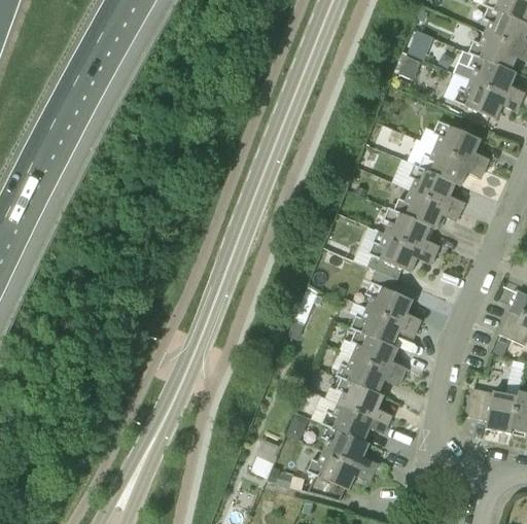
[(483,0),(482,3),(524,21),(526,13),(526,0),(483,0)]
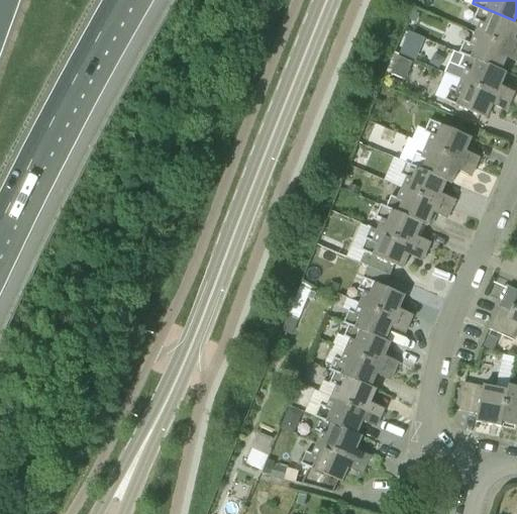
[(516,47),(516,37),(514,36),(516,28),(516,21),(514,20),(473,3),(473,4),(478,6),(473,17),(480,20),(475,31),(516,47)]
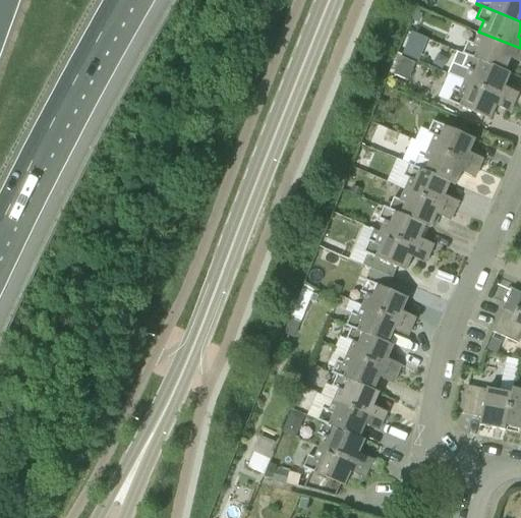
[(520,48),(478,32),(474,42),(467,39),(462,52),(467,54),(467,53),(505,68),(510,55),(520,60),(520,48)]
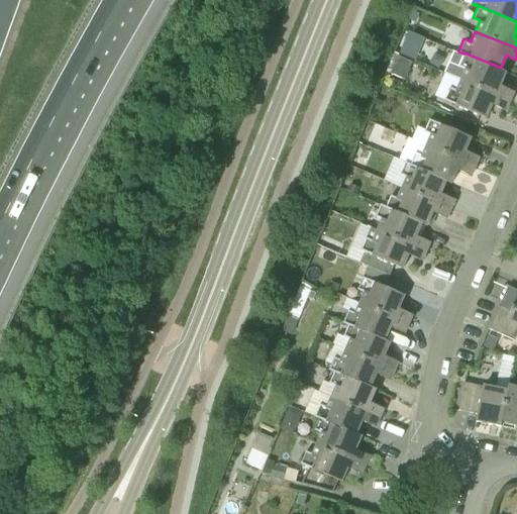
[(409,50),(414,38),(403,33),(398,46),(409,50)]
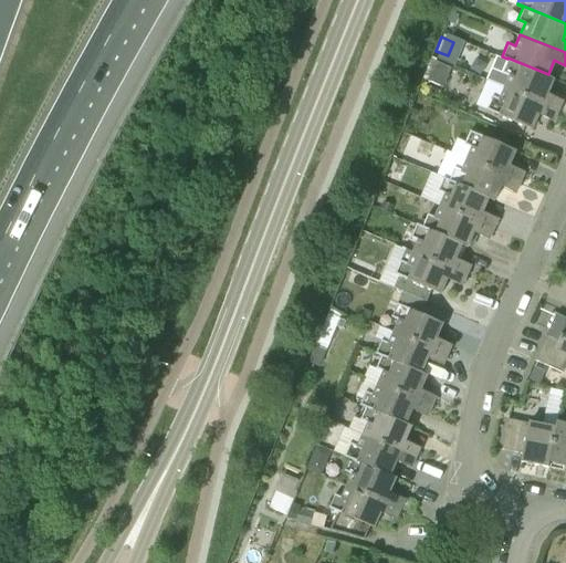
[(443,81),(451,62),(436,55),(428,75),(443,81)]
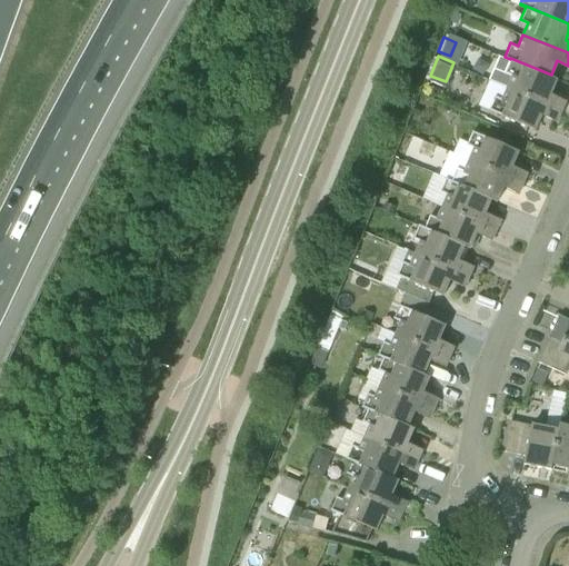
[(510,58),(510,59),(506,71),(512,75),(508,87),(561,109),(566,98),(550,92),(557,77),(551,75),(510,58)]
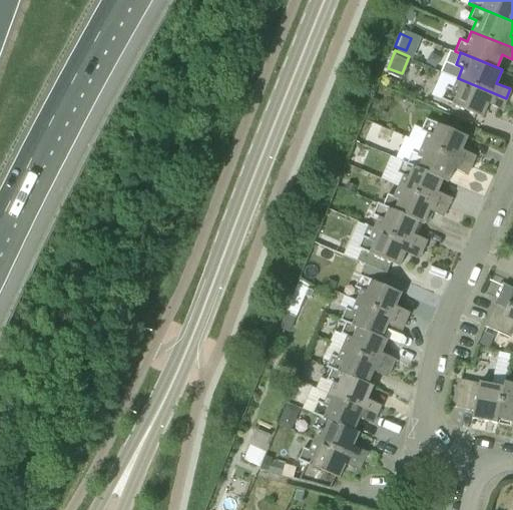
[(506,98),(458,78),(454,88),(447,85),(442,98),(483,115),(489,101),(503,107),(506,98)]
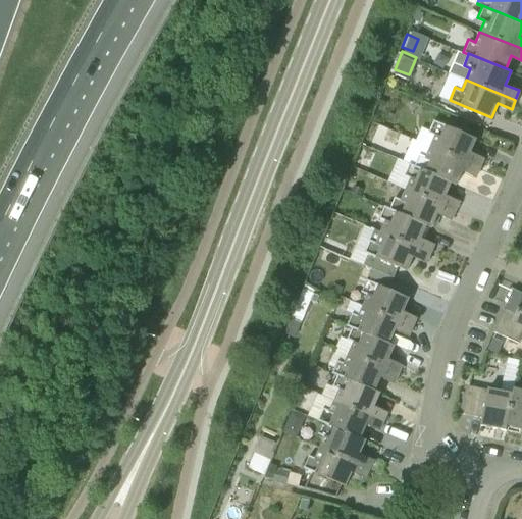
[(479,165),(483,156),(470,150),(475,137),(433,118),(428,131),(435,134),(430,145),(479,165)]
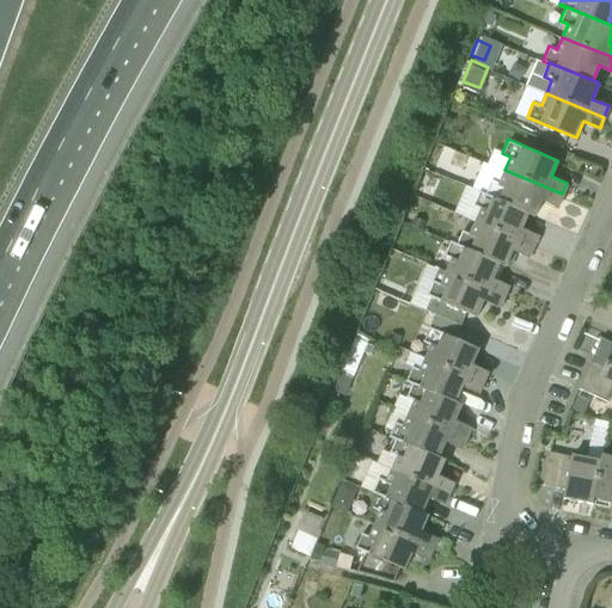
[(562,194),(505,170),(500,182),(491,178),(485,191),(485,192),(528,210),(528,212),(534,214),(542,198),(557,206),(562,194)]
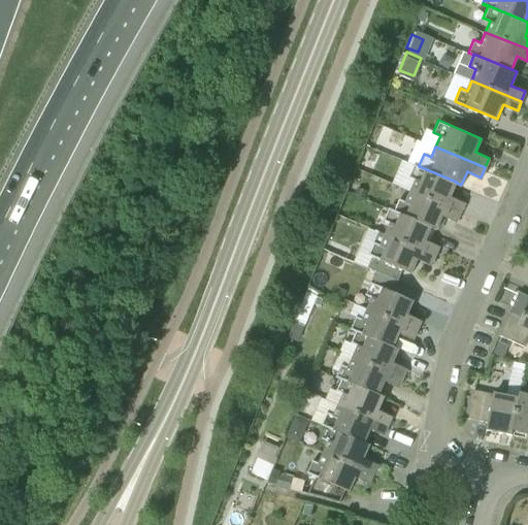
[(460,211),(464,201),(450,195),(456,183),(456,182),(419,166),(419,165),(414,163),(408,175),(415,178),(410,190),(460,211)]
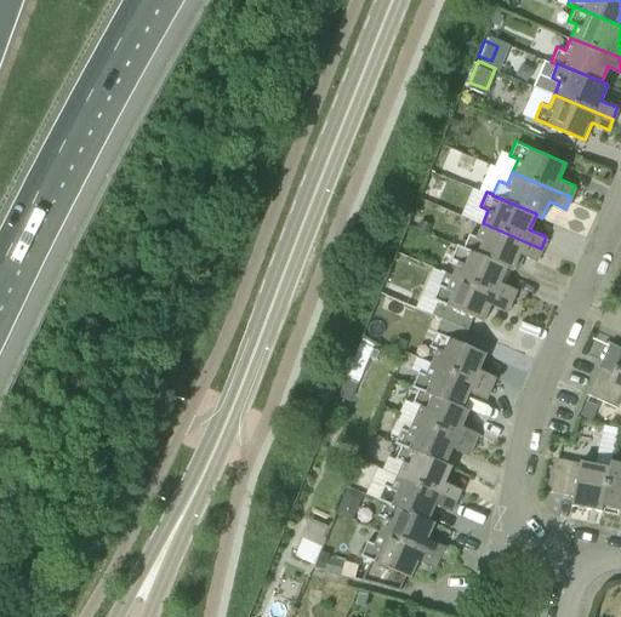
[(428,228),(432,220),(420,215),(416,222),(428,228)]
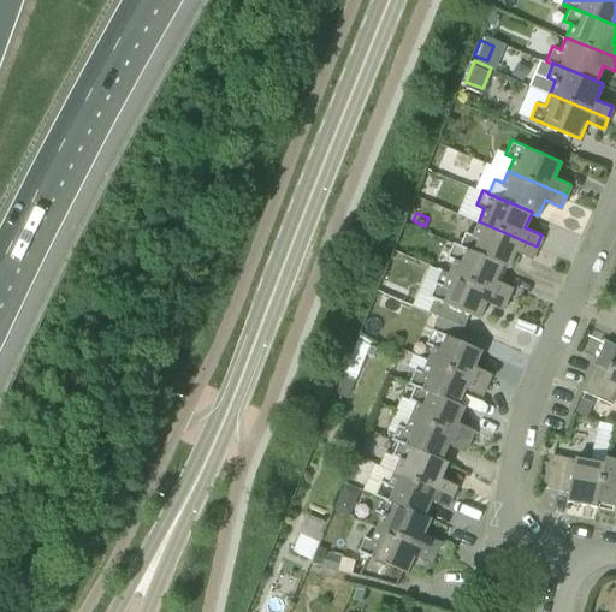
[(537,247),(479,221),(473,233),(466,230),(460,243),(509,265),(515,250),(532,257),(537,247)]
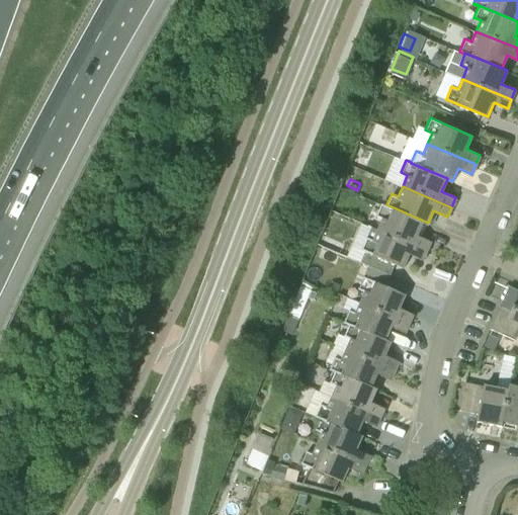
[(428,223),(386,204),(381,202),(376,215),(382,218),(378,229),(427,250),(431,240),(417,234),(422,222),(428,224),(428,223)]
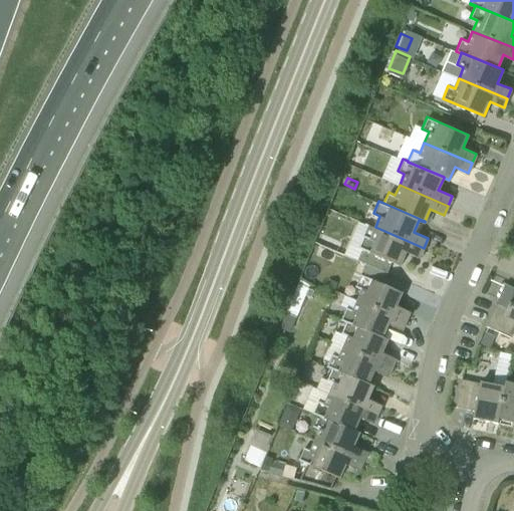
[(424,248),(375,227),(370,237),(364,234),(358,247),(362,248),(357,259),(388,272),(392,261),(400,264),(406,251),(420,257),(424,248)]
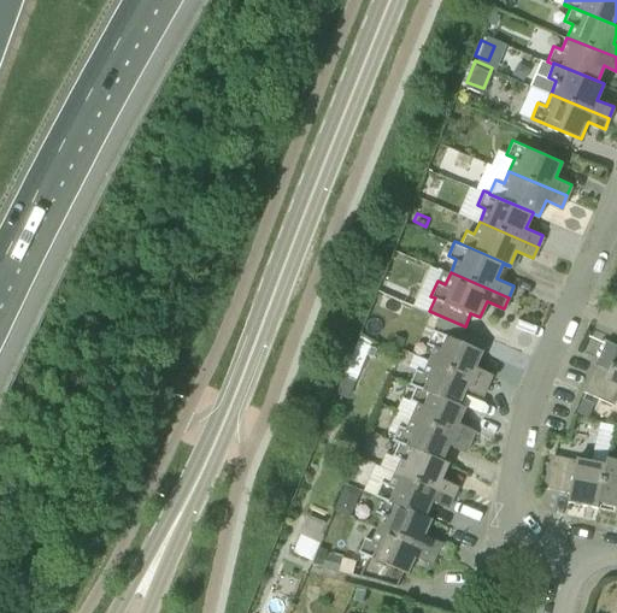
[(487,383),(492,372),(476,365),(482,349),(433,328),(427,342),(435,346),(429,358),(487,383)]
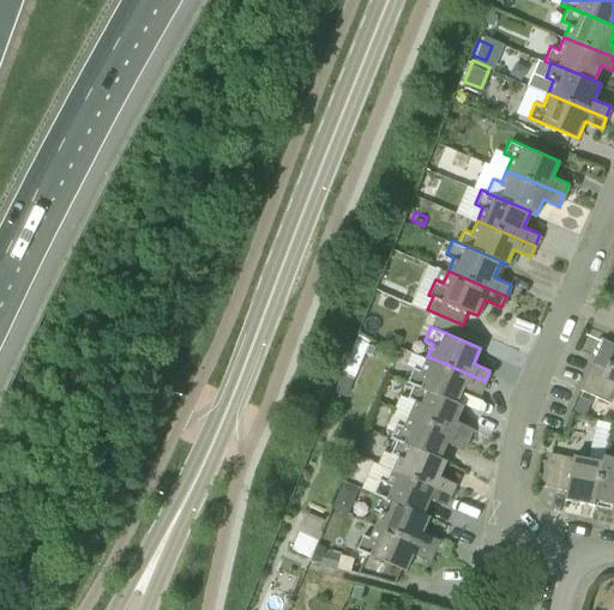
[(357,333),(348,356),(361,361),(369,339),(357,333)]
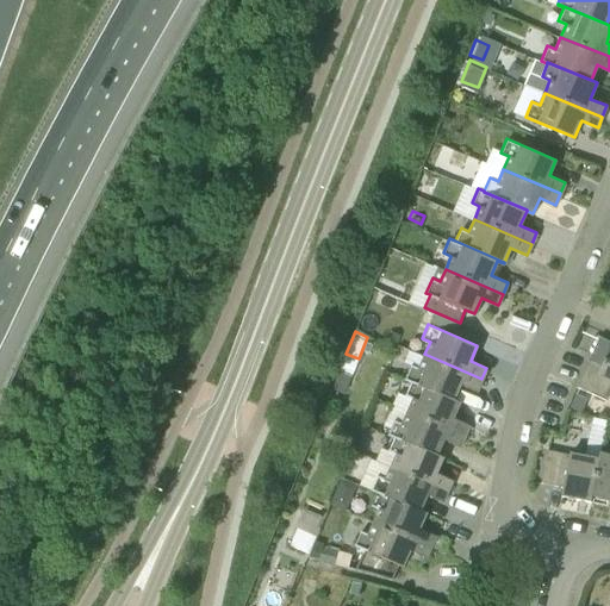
[(609,341),(599,336),(577,386),(604,398),(607,393),(609,394),(609,341)]
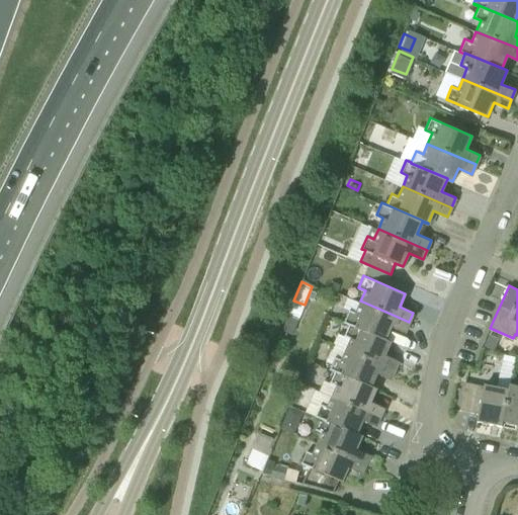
[(409,322),(360,301),(356,312),(349,309),(344,321),(349,323),(391,341),(391,340),(385,338),(392,326),(405,332),(409,322)]
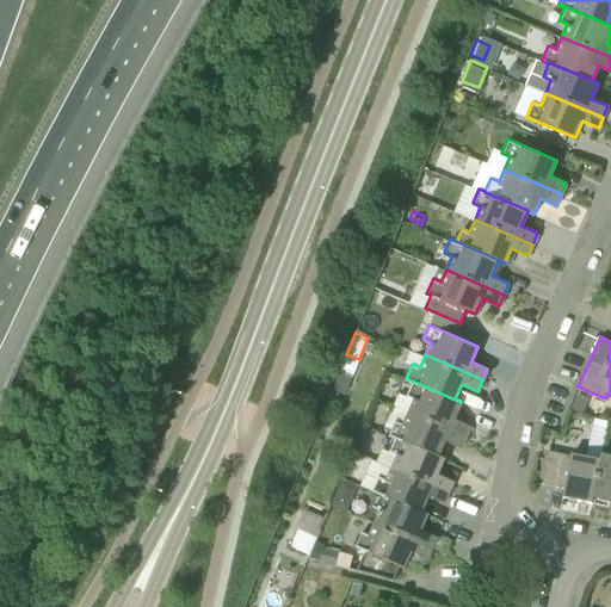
[(343,365),(332,389),(345,394),(355,370),(343,365)]
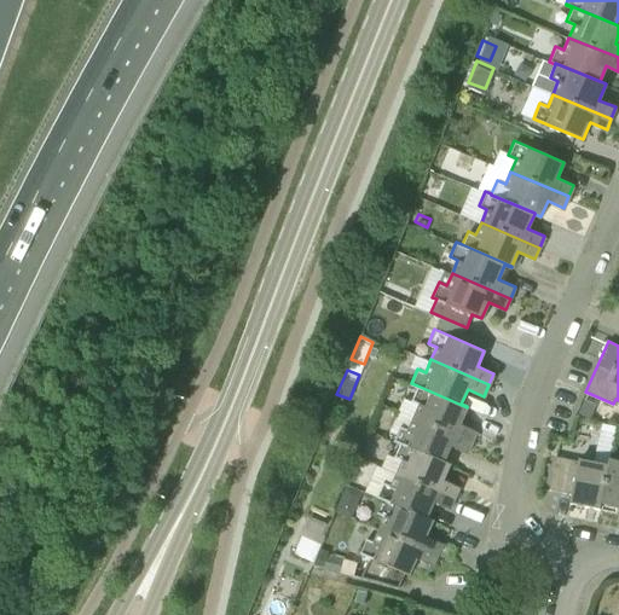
[(472,441),(476,429),(461,422),(467,407),(417,386),(411,400),(420,402),(414,416),(472,441)]
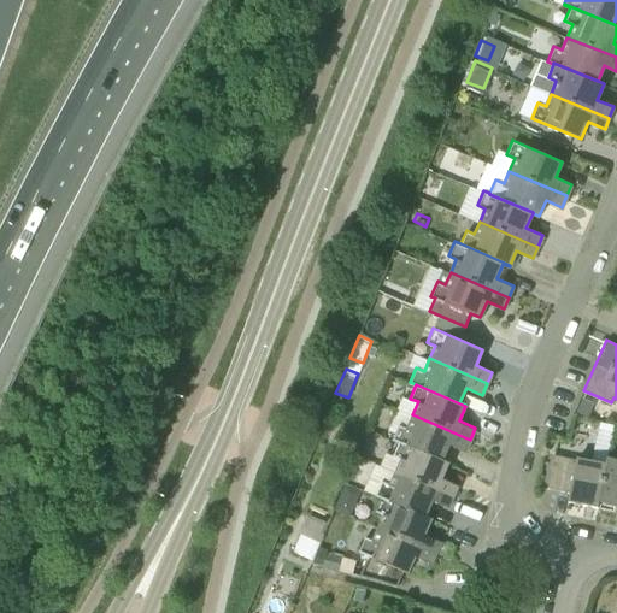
[(470,440),(412,414),(407,426),(399,424),(393,438),(399,441),(399,440),(442,459),(442,458),(448,443),(465,451),(470,440)]
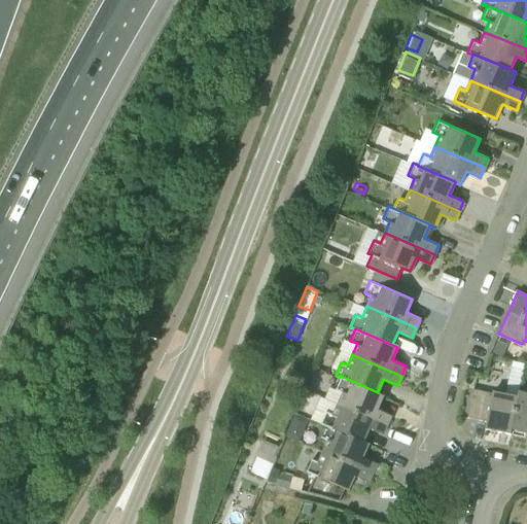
[(341,376),(341,377),(336,388),(343,391),(338,402),(387,423),(391,414),(377,408),(383,394),(378,391),(378,392),(341,376)]
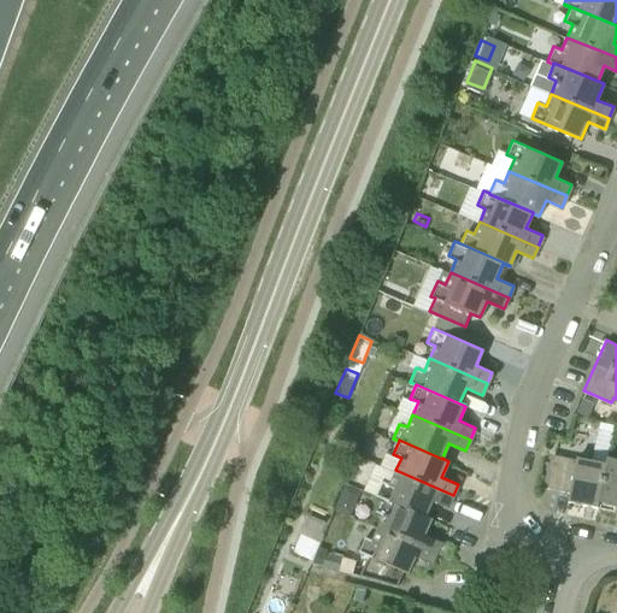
[(576,458),(554,454),(547,488),(570,493),(568,501),(598,507),(599,501),(609,457),(607,457),(606,463),(576,455),(576,458)]
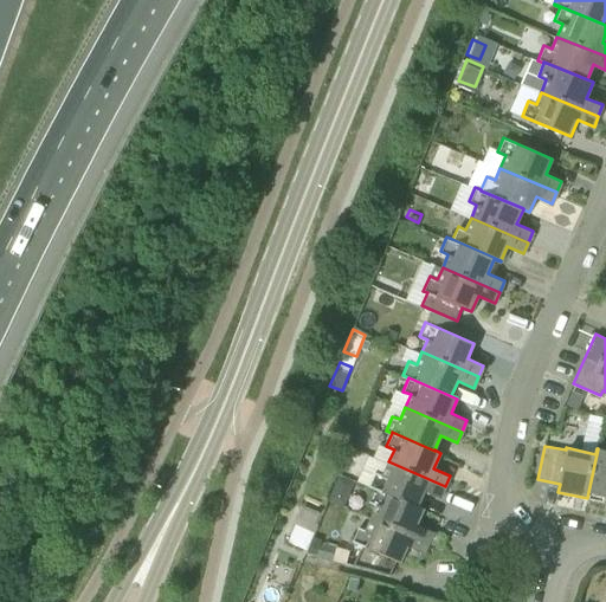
[(605,450),(598,448),(588,492),(605,496),(605,450)]
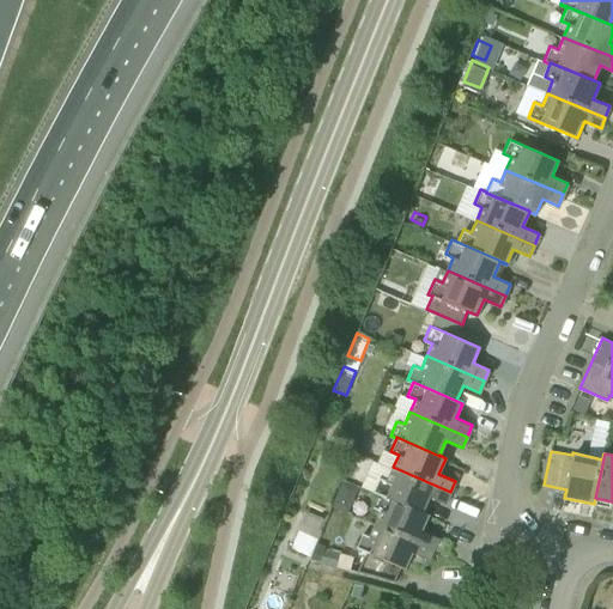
[(450,492),(393,467),(388,480),(380,476),(374,491),(380,493),(423,512),(423,511),(429,497),(445,504),(450,492)]
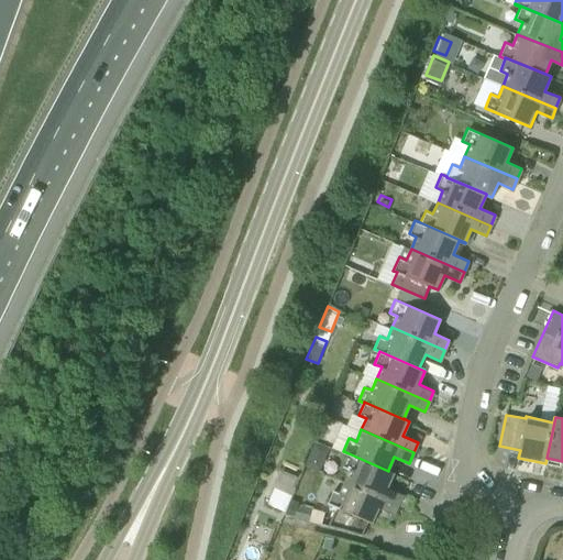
[(388,471),(349,453),(343,467),(351,470),(345,481),(398,504),(403,494),(387,487),(394,472),(388,470),(388,471)]
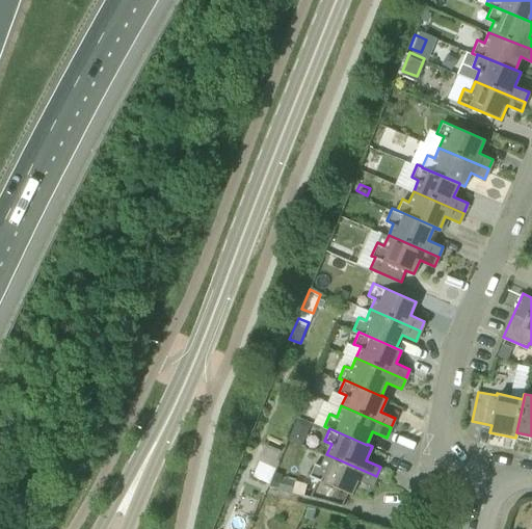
[(271,477),(278,447),(265,443),(257,473),(271,477)]
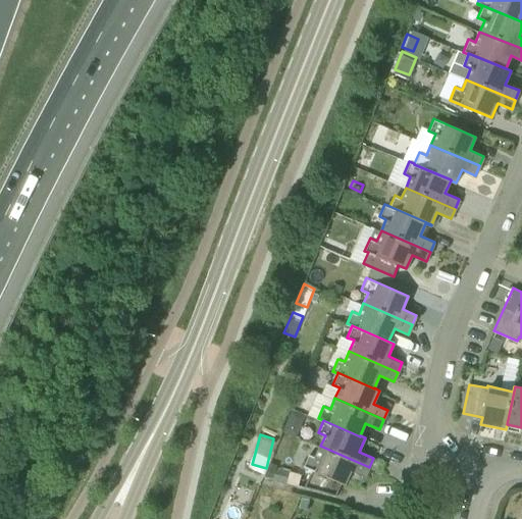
[(370,468),(320,447),(317,461),(311,458),(303,472),(312,476),(306,492),(338,502),(352,471),(365,477),(370,468)]
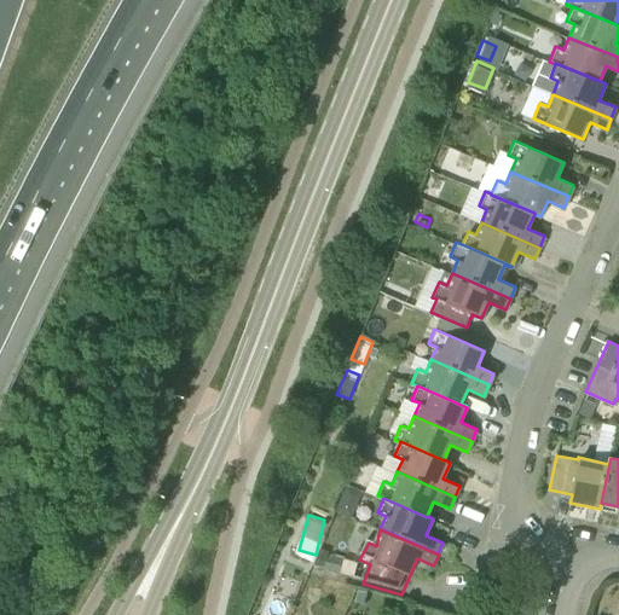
[(345,555),(328,551),(322,572),(337,578),(346,556),(345,555)]
